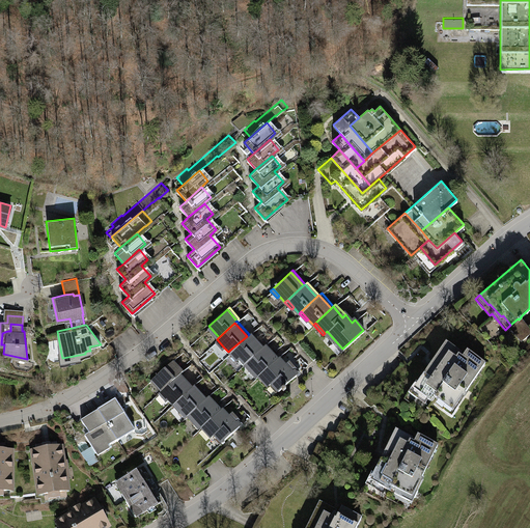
[(206,328),(217,339),(219,337),(208,326),(206,328)]
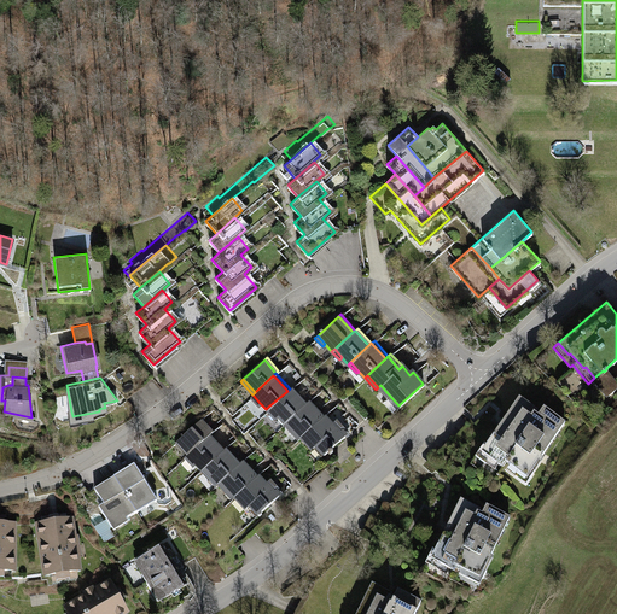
[(380,385),(378,387),(385,396),(388,393),(380,385)]
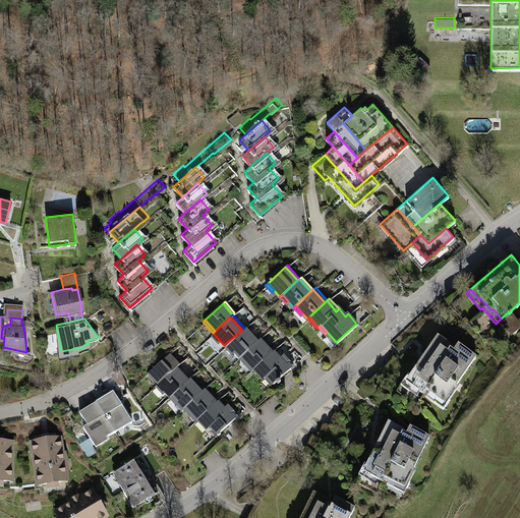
[(256,340),(258,339),(246,326),(244,328),(256,340)]
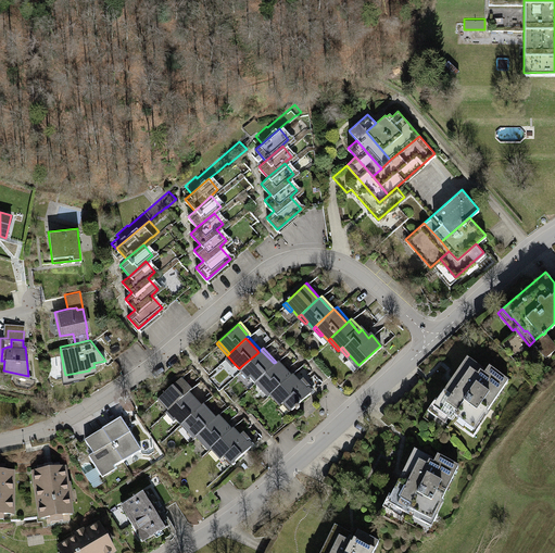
[(254,380),(256,379),(274,363),(261,350),(259,352),(241,366),(249,375),(254,380)]
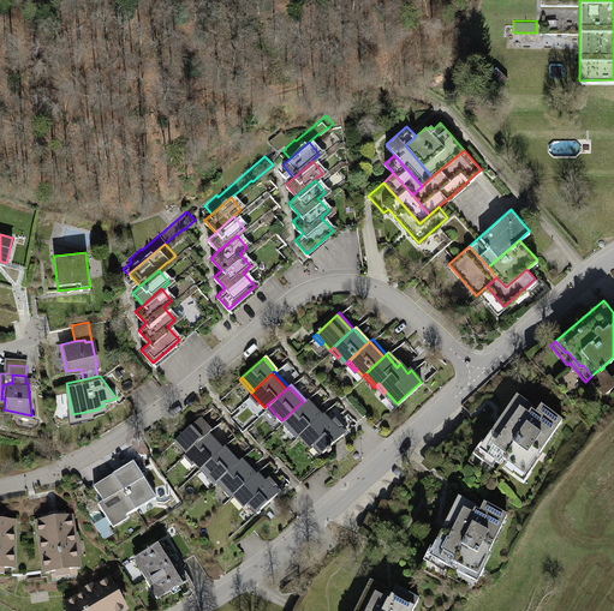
[(256,403),(258,401),(251,393),(249,394),(256,403)]
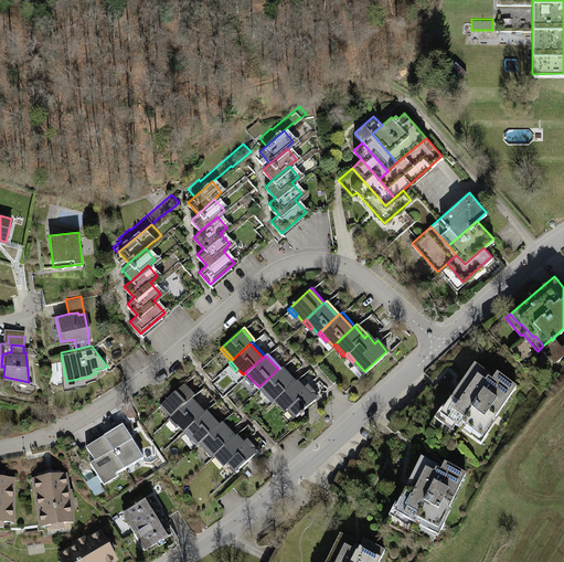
[(445,404),(443,406),(450,412),(447,416),(455,422),(459,424),(463,420),(466,422),(474,427),(470,432),(480,439),(487,430),(485,427),(515,382),(497,369),(491,377),(488,375),(490,372),(475,361),(445,404)]
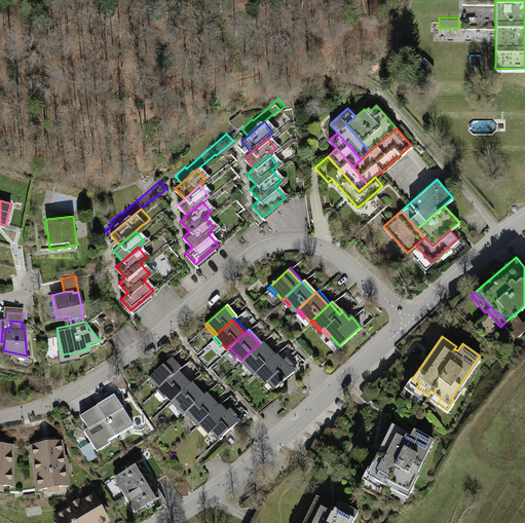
[(261,342),(272,356),(274,353),(263,340),(261,342)]
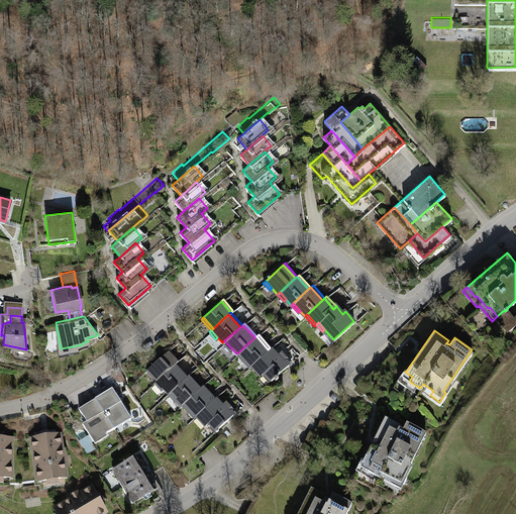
[(250,366),(252,364),(268,349),(256,336),(254,337),(238,352),(250,366)]
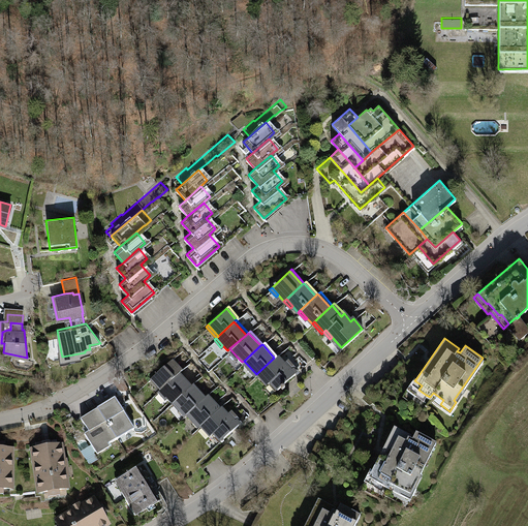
[(235,359),(237,357),(229,348),(227,350),(235,359)]
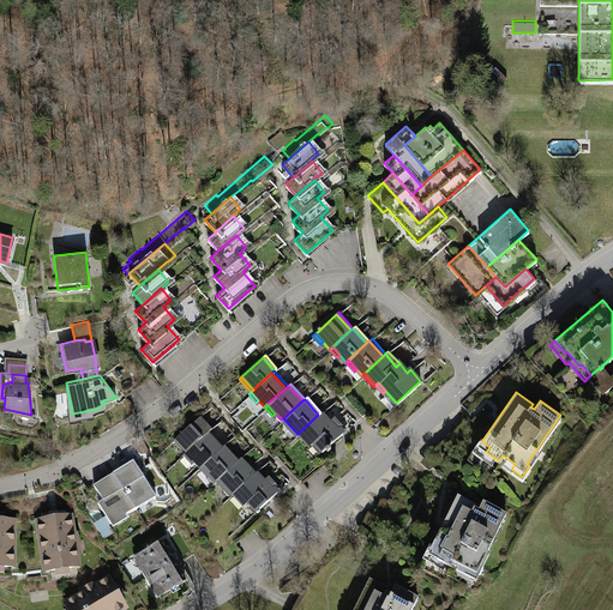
[(382,416),(371,404),(365,411),(374,422),(382,416)]
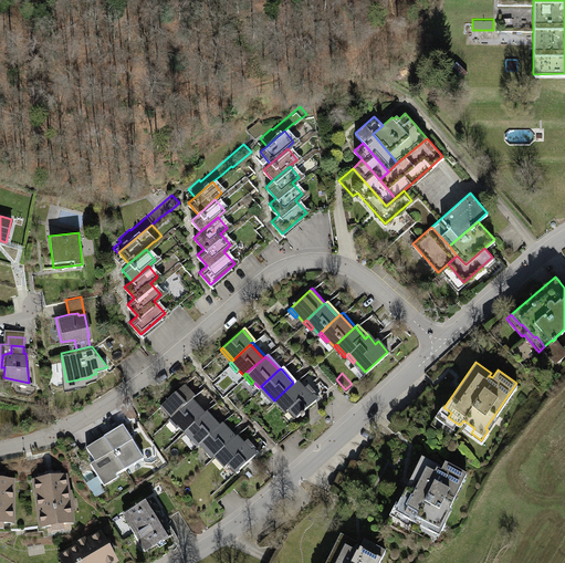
[(66,382),(65,377),(62,378),(63,388),(86,384),(85,381),(95,378),(94,374),(91,375),(91,377),(66,382)]
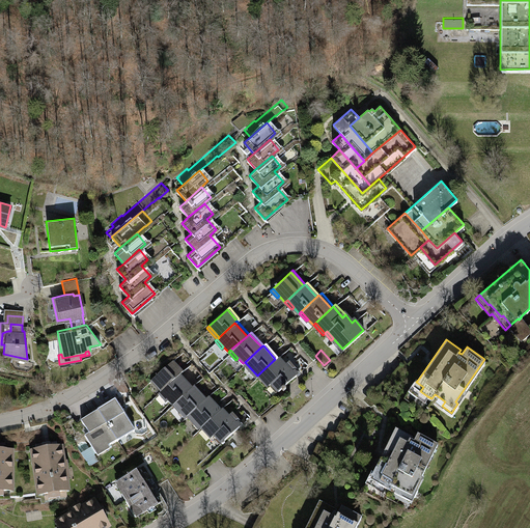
[(277,357),(275,359),(259,373),(269,383),(271,381),(278,389),(280,387),(282,388),(284,386),(283,385),(296,372),(288,364),(286,366),(277,357)]
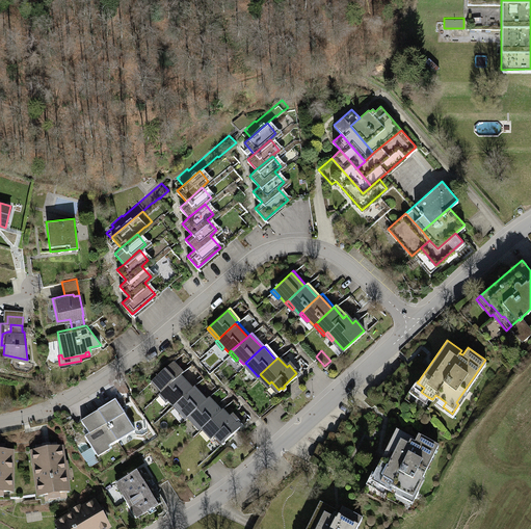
[(170,362),(180,372),(183,370),(173,359),(170,362)]
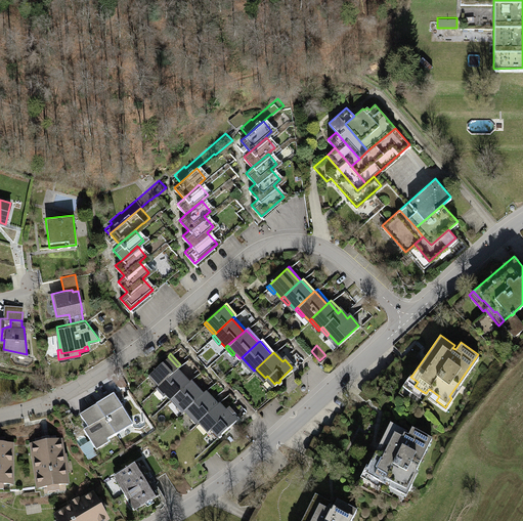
[(150,372),(160,383),(175,368),(177,366),(168,356),(150,372)]
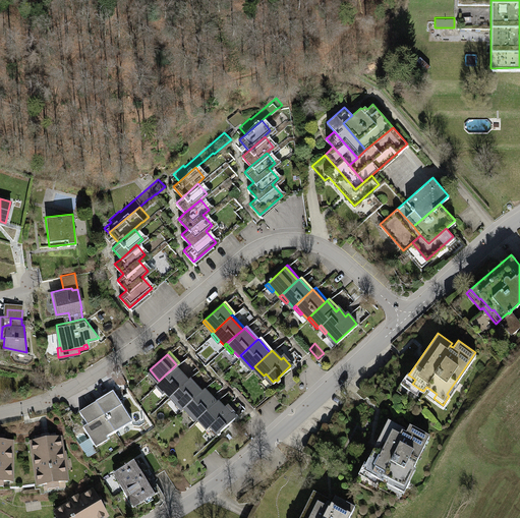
[(250,369),(252,368),(240,355),(238,356),(250,369)]
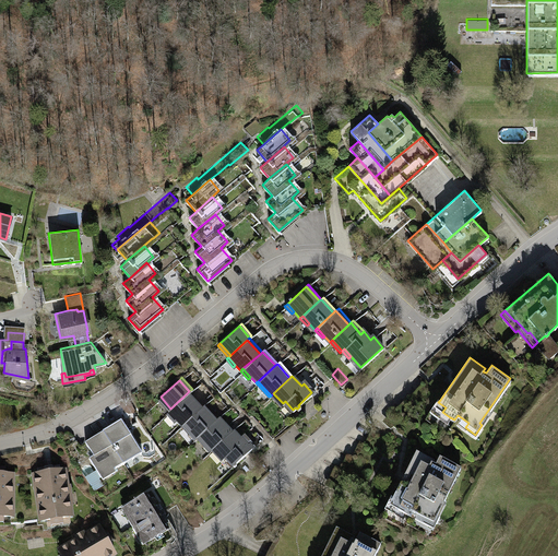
[(200,407),(202,405),(189,391),(187,393),(200,407)]
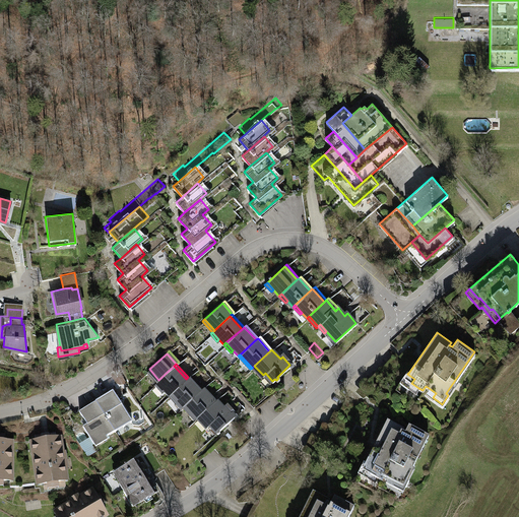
[(168,394),(171,393),(186,379),(174,366),(158,380),(156,382),(164,389),(168,394)]
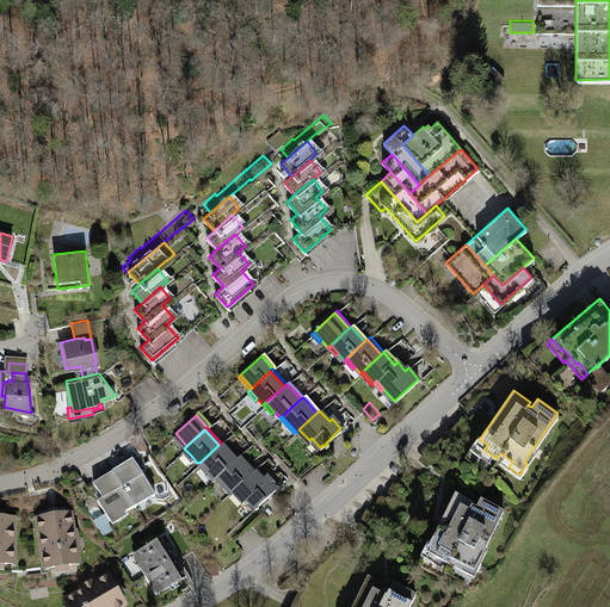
[(306,443),(309,440),(299,429),(296,432),(306,443)]
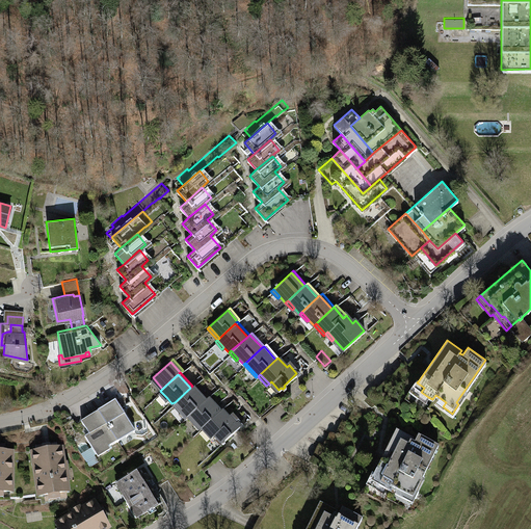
[(150,379),(160,391),(162,389),(153,377),(150,379)]
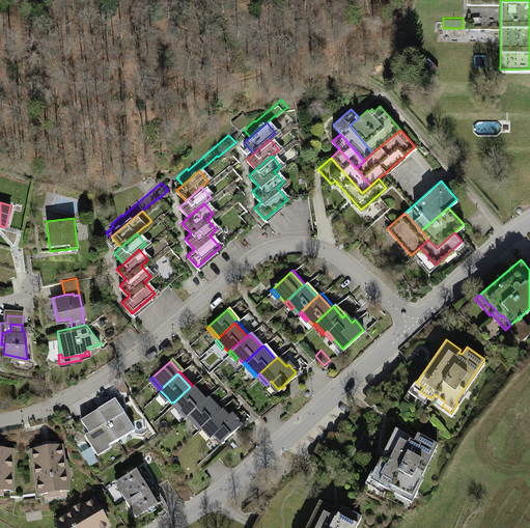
[(416,382),(418,380),(416,379),(408,389),(424,400),(427,396),(420,391),(423,387),(416,382)]
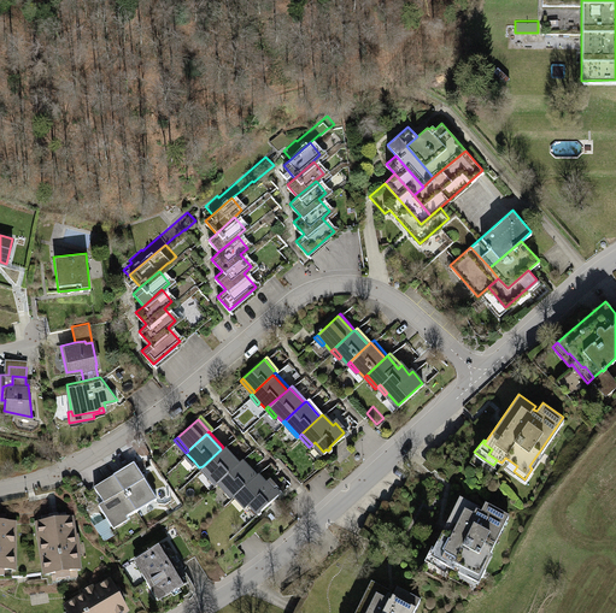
[(238,463),(240,460),(226,444),(223,447),(238,463)]
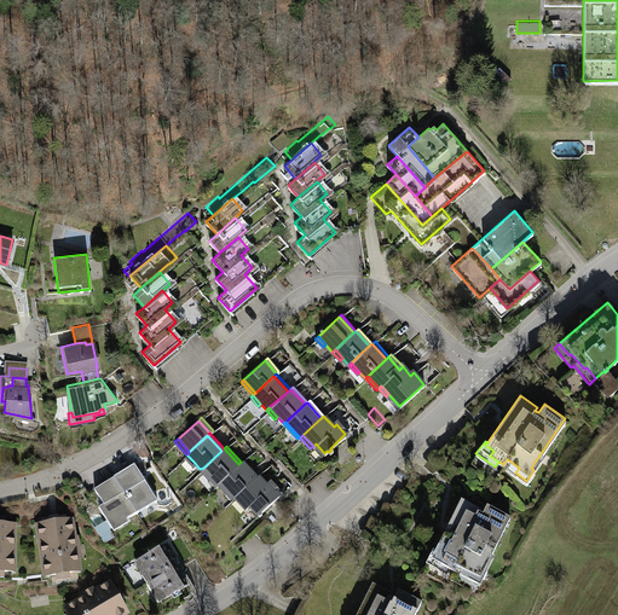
[(217,482),(219,480),(238,464),(224,448),(221,451),(203,468),(211,476),(217,482)]
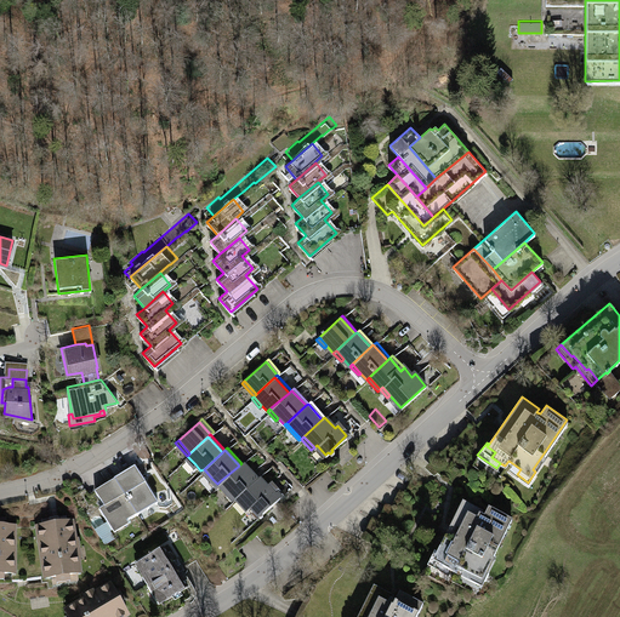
[(193,467),(195,464),(187,456),(185,458),(193,467)]
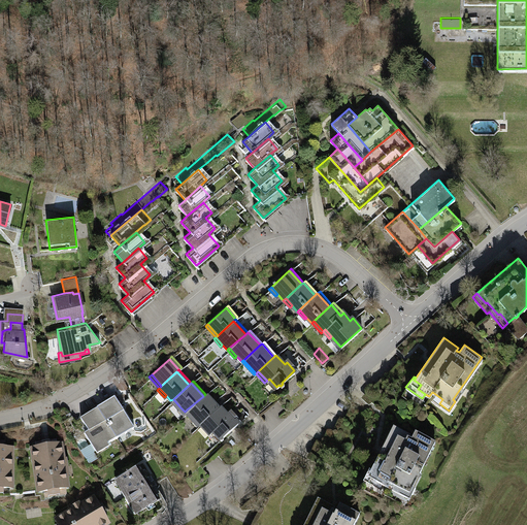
[(217,407),(219,405),(207,392),(205,394),(217,407)]
